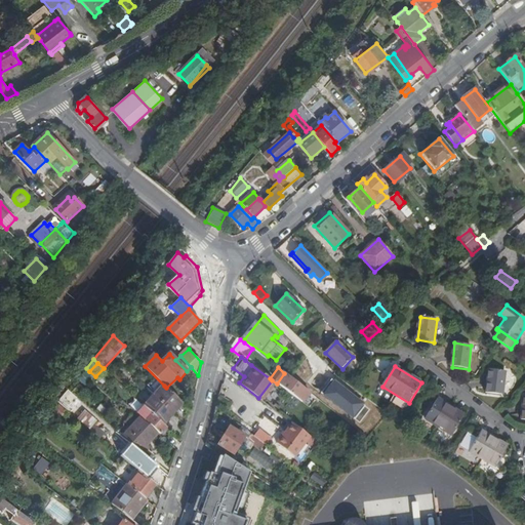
[(486,393),(502,395),(506,372),(489,369),(486,393)]
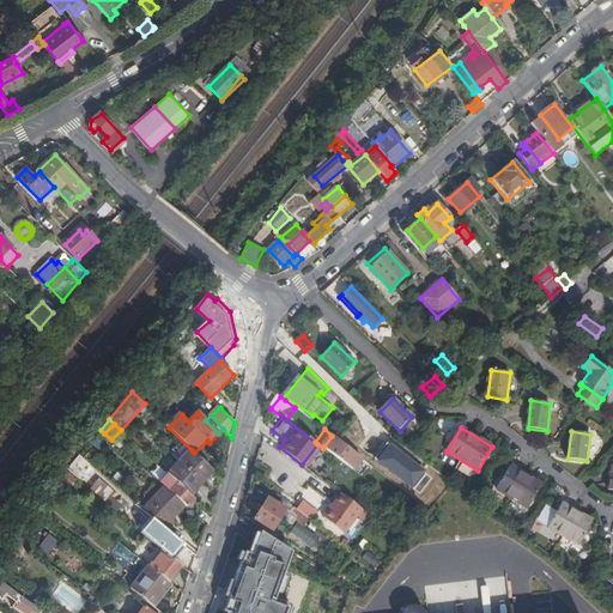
[(102,435),(93,443),(101,450),(108,442),(102,435)]
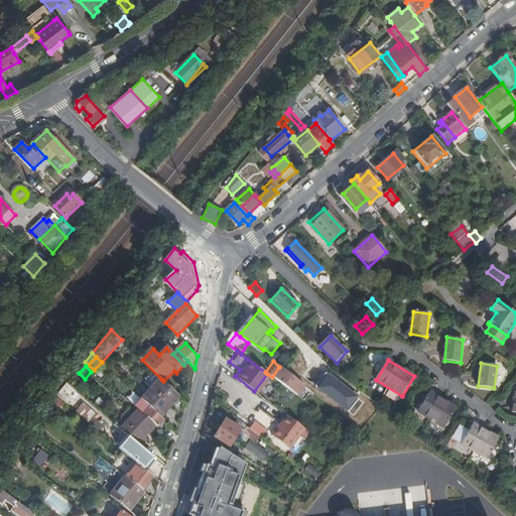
[(285,387),(292,376),(279,367),(272,377),(285,387)]
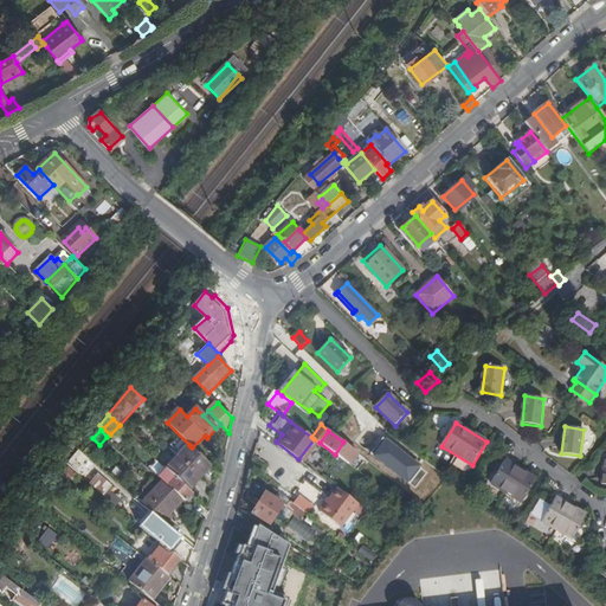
[(205,436),(192,447),(195,450),(207,438),(205,436)]
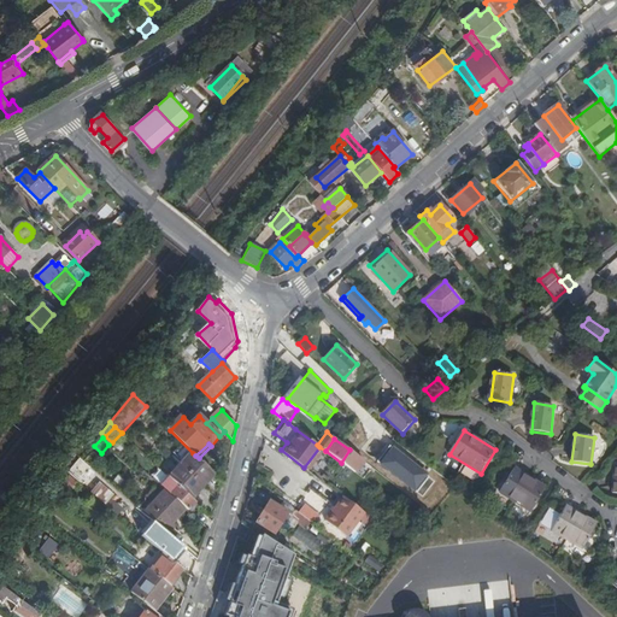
[(388,448),(377,466),(416,492),(428,472),(388,448)]
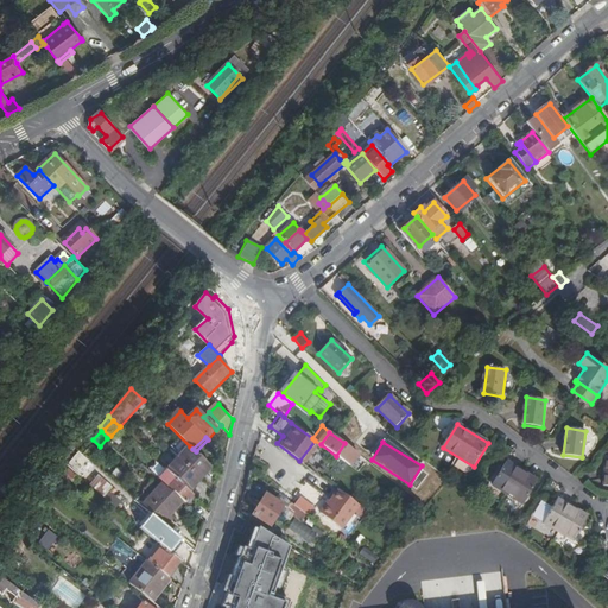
[(299,461),(277,443),(276,444),(299,462),(299,461)]
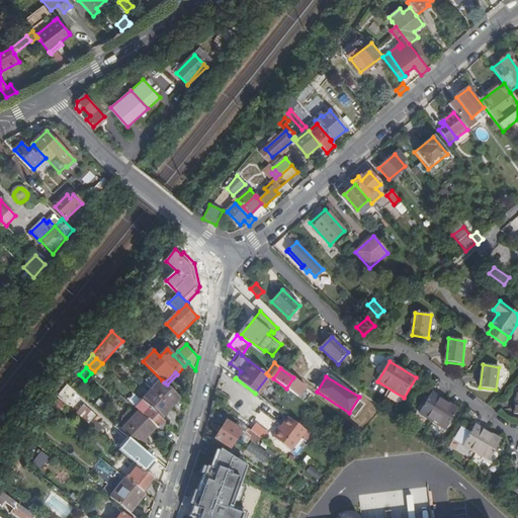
[(297,394),(304,385),(293,377),(286,389),(295,395),(295,394),(297,394)]
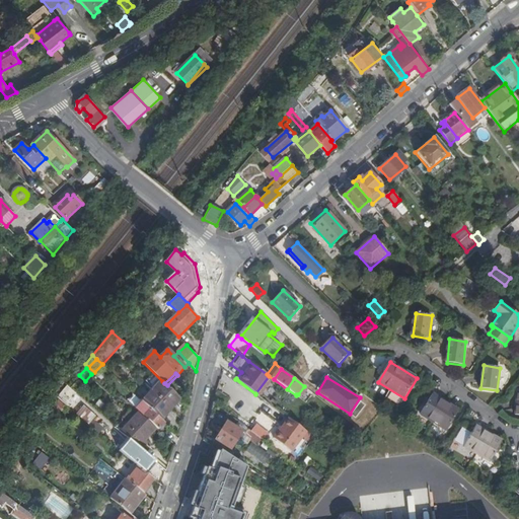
[(161,420),(180,398),(167,385),(164,383),(162,381),(143,402),(161,420)]
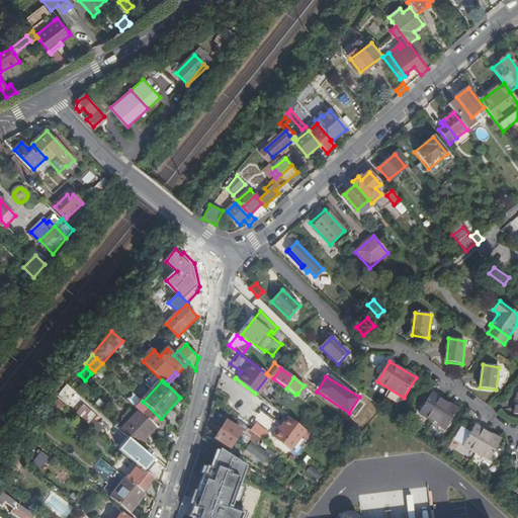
[(78,395),(71,389),(62,400),(90,425),(97,417),(89,409),(87,411),(80,405),(74,400),(78,395)]
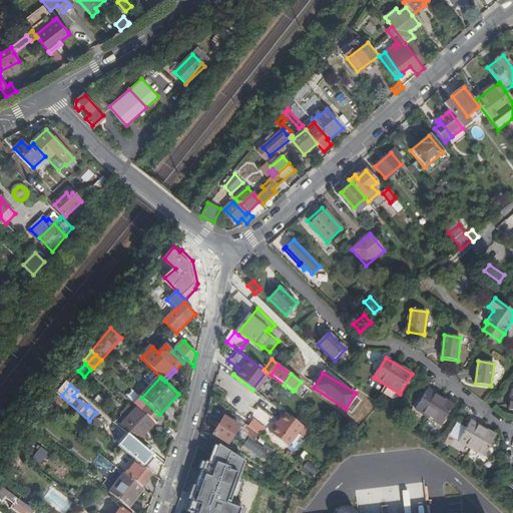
[(454,406),(428,390),(416,410),(442,426),(454,406)]
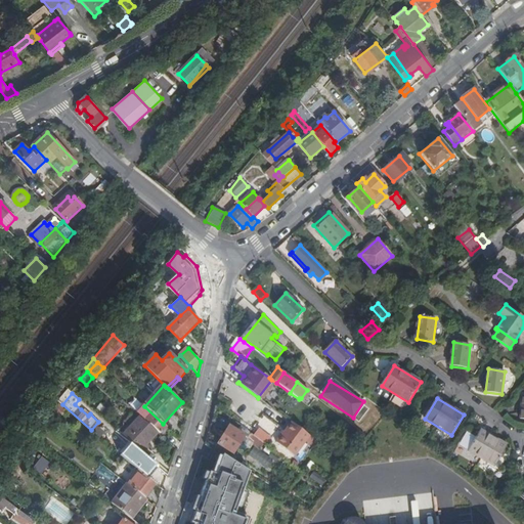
[(85,404),(79,399),(75,404),(81,409),(85,404)]
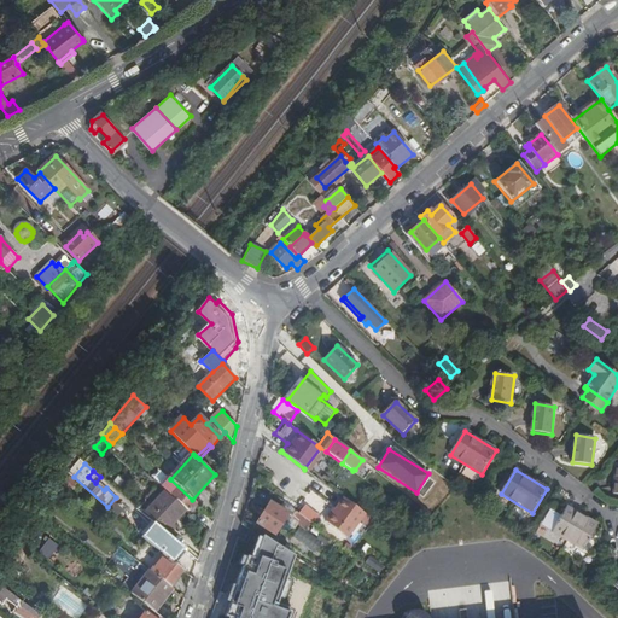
[(190,512),(197,503),(192,500),(170,479),(168,482),(179,493),(174,499),(186,509),(190,512)]
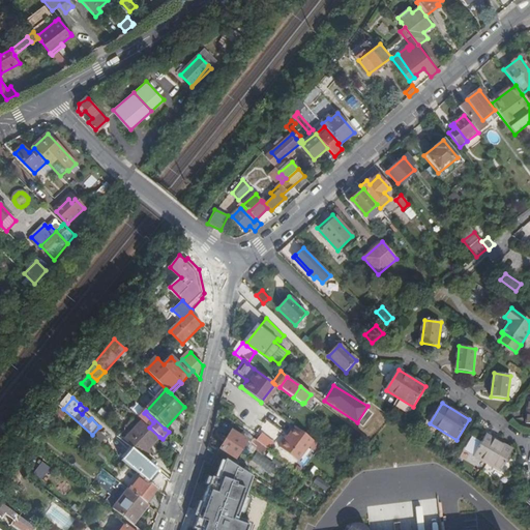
[(230,425),(216,418),(214,427),(219,430),(217,434),(217,436),(218,437),(219,438),(222,438),(223,438),(224,437),(230,425)]
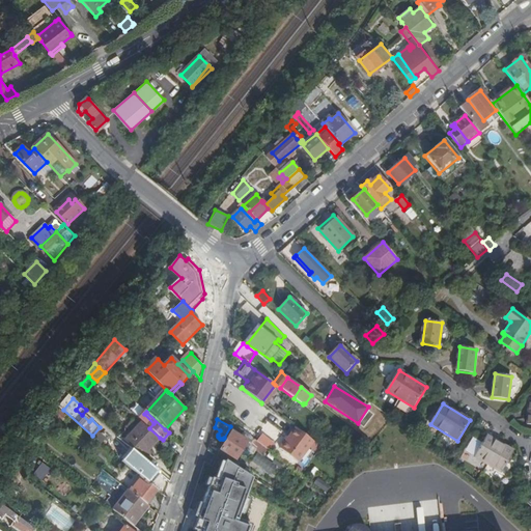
[(123,442),(144,459),(149,452),(148,451),(160,438),(149,428),(141,421),(123,442)]
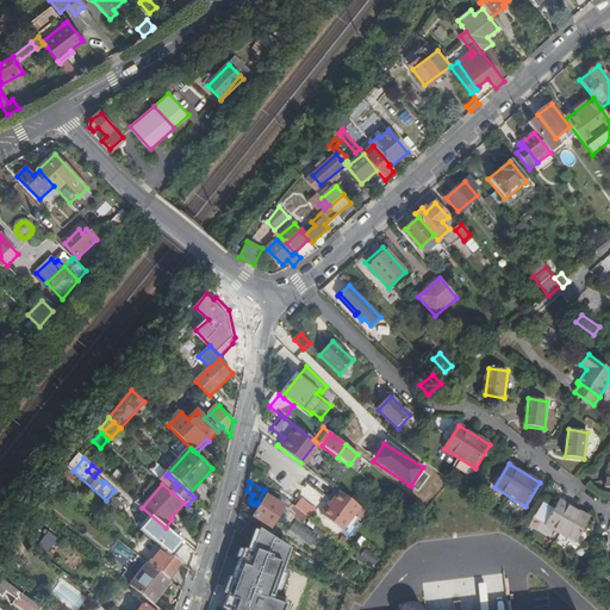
[(331,495),(353,510),(358,504),(336,489),(331,495)]
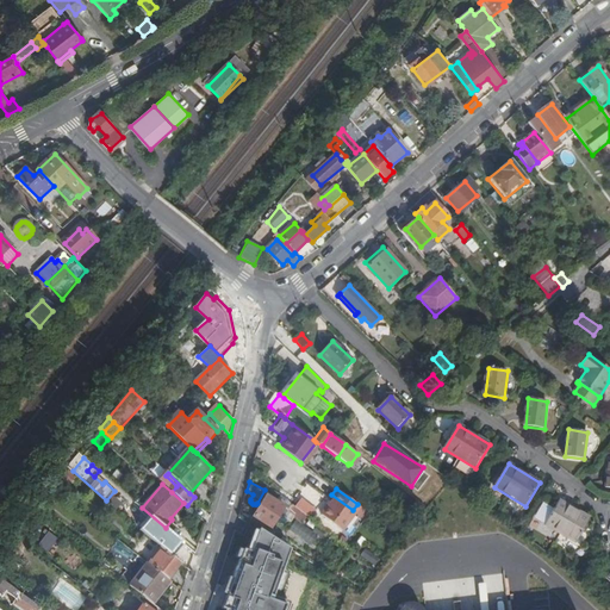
[(340,529),(353,510),(331,495),(318,512),(340,529)]
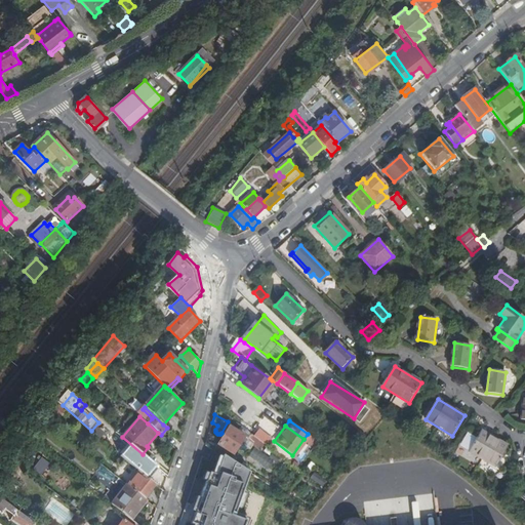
[(347,435),(362,446),(369,437),(354,426),(347,435)]
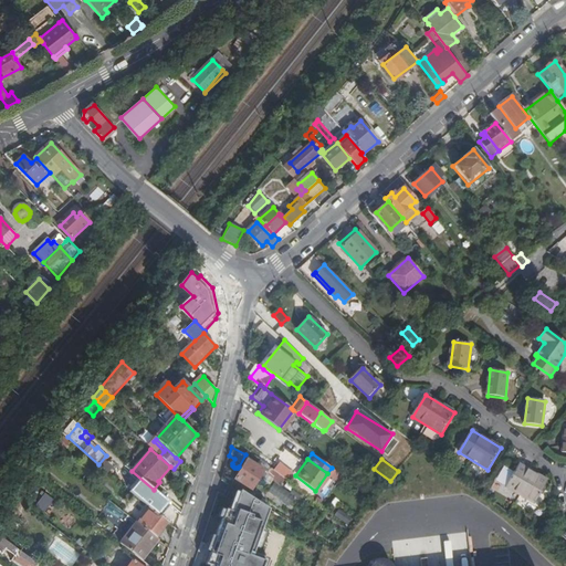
[(281,485),(284,479),(270,468),(266,473),(248,461),(236,480),(252,490),(259,480),(262,482),(265,477),(281,485)]
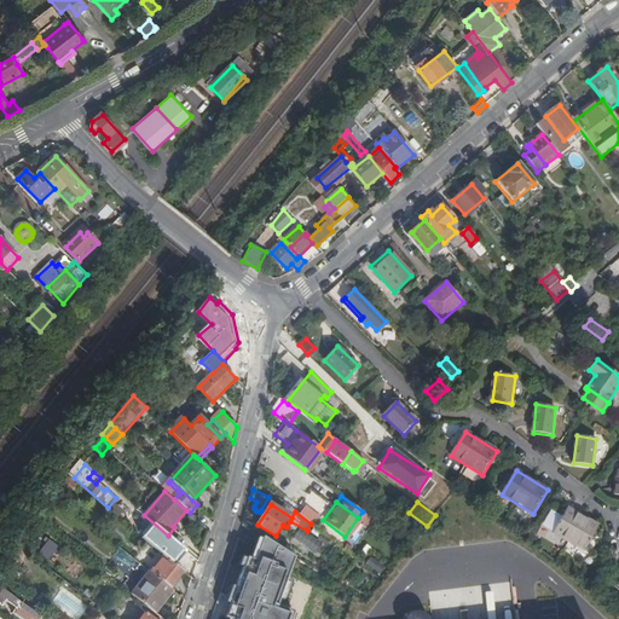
[(599,528),(567,509),(554,533),(585,553),(599,528)]
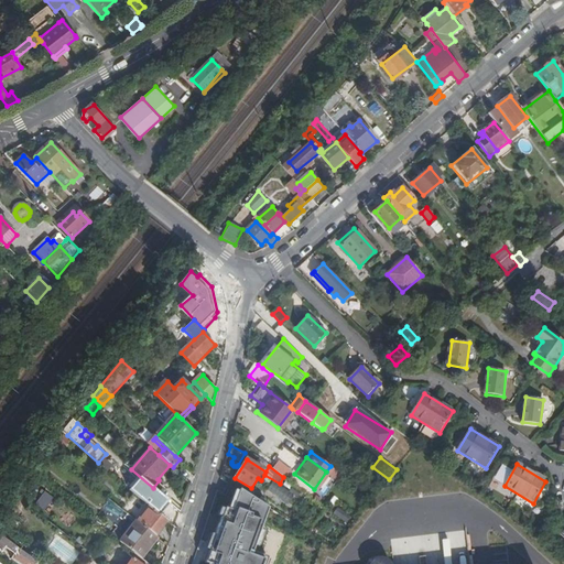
[(252,553),(271,506),(234,487),(206,563),(266,563),(269,557),(252,553)]
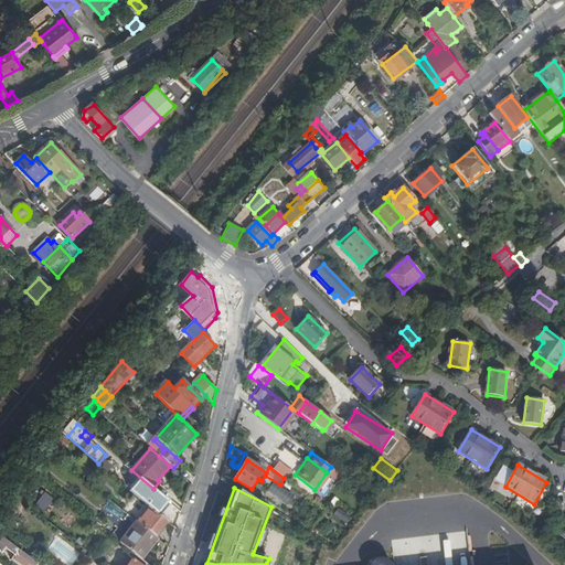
[(43,512),(52,499),(43,492),(34,505),(43,512)]
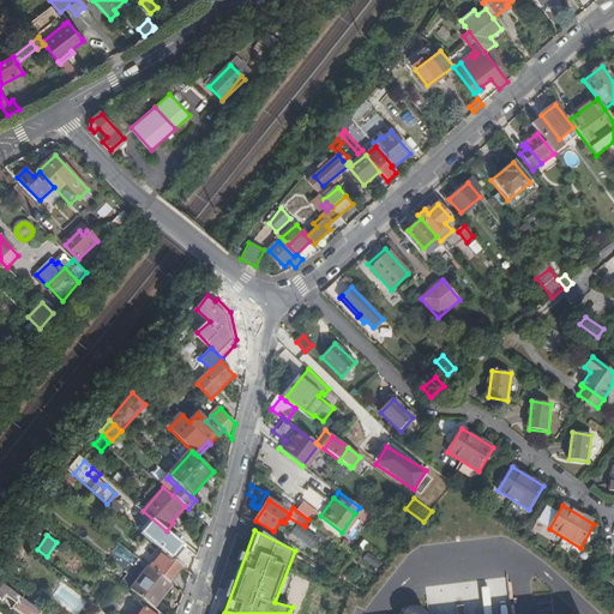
[(17,542),(11,551),(18,557),(24,548),(17,542)]
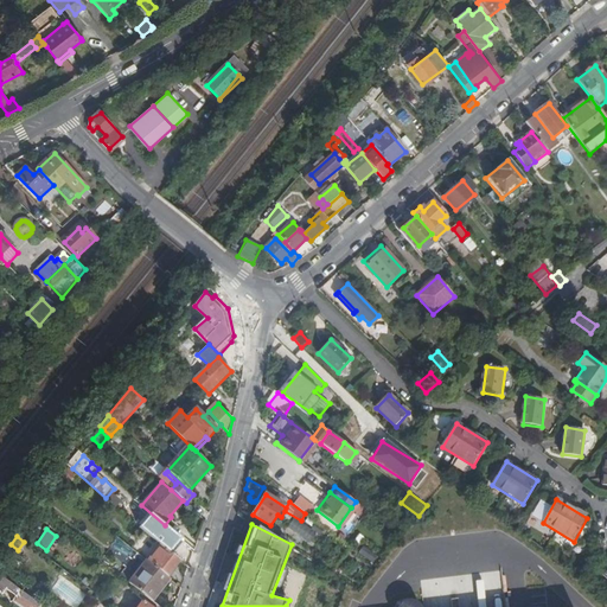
[(148,562),(166,576),(173,568),(179,561),(160,545),(149,560),(148,562)]
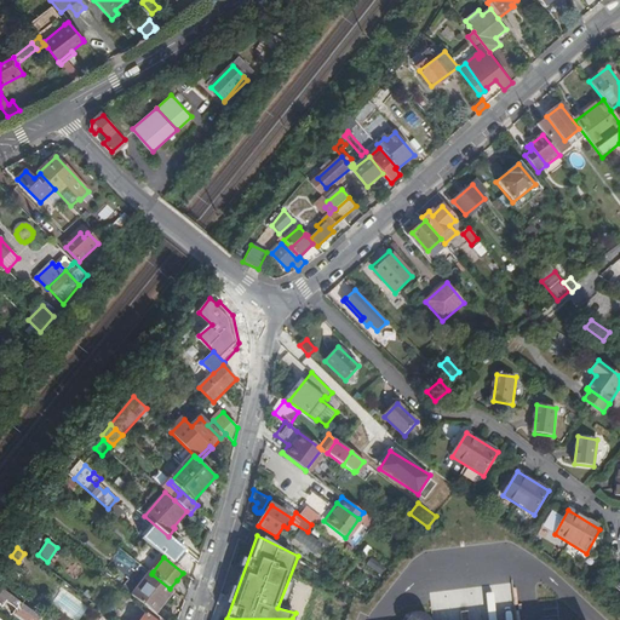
[(73,578),(82,570),(75,563),(67,570),(73,578)]
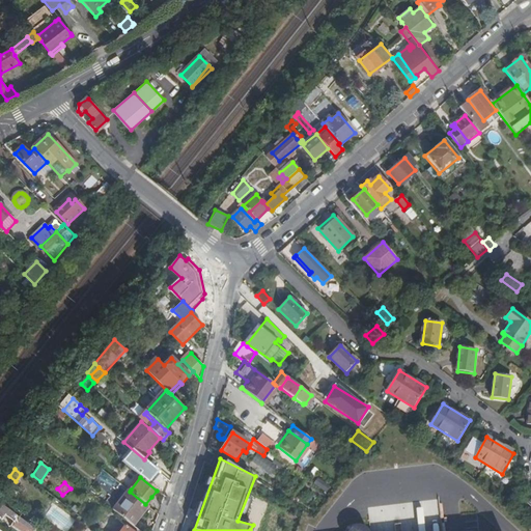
[(147,505),(145,504),(130,492),(129,491),(113,511),(134,527),(143,513),(142,512),(147,505)]
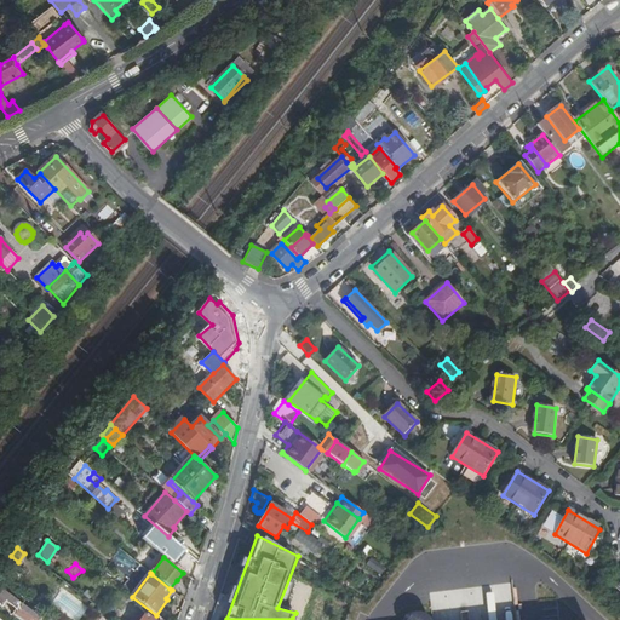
[(181,583),(177,580),(170,589),(172,590),(173,591),(181,583)]
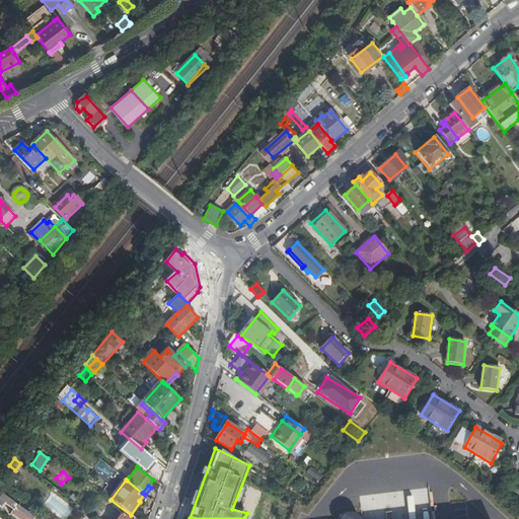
[(61,518),(66,518),(74,509),(52,492),(43,504),(61,518)]
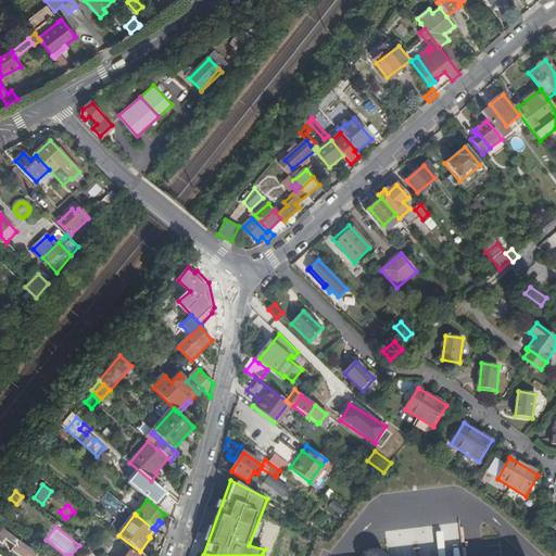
[(11,551),(17,555),(35,555),(36,555),(16,542),(11,551)]
